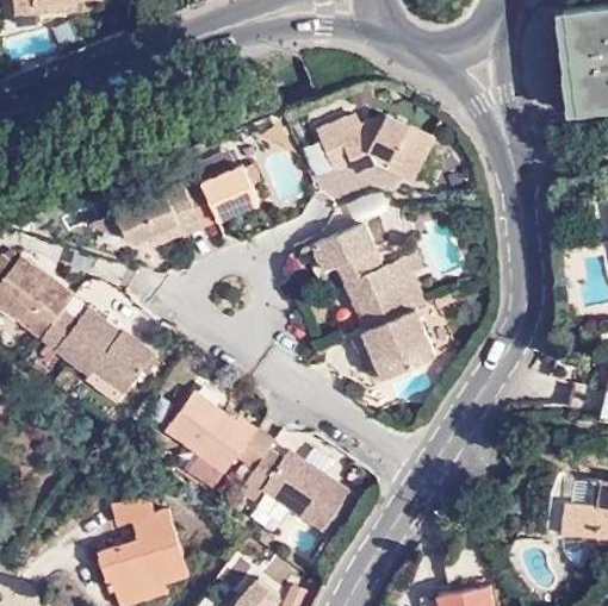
[(32,7),(78,4),(104,1),(103,0),(11,0),(13,16),(32,13),(32,7)]
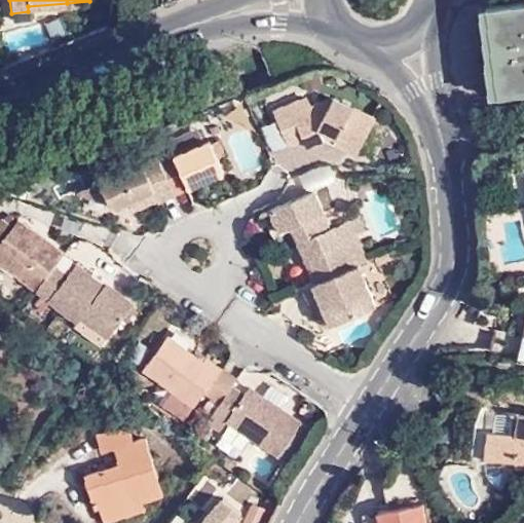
[(68,9),(67,3),(28,6),(28,11),(68,9)]
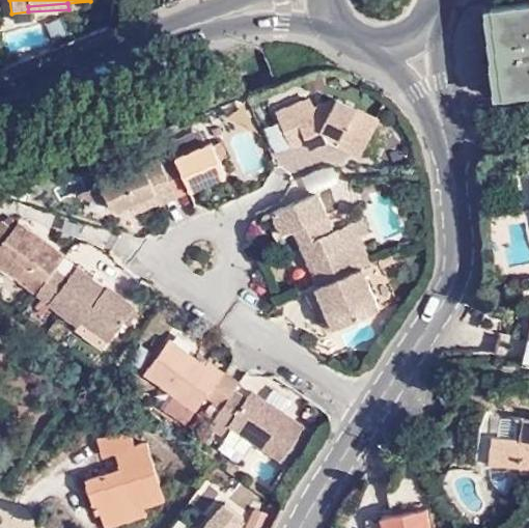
[(528,4),(490,9),(500,100),(528,95),(528,4)]
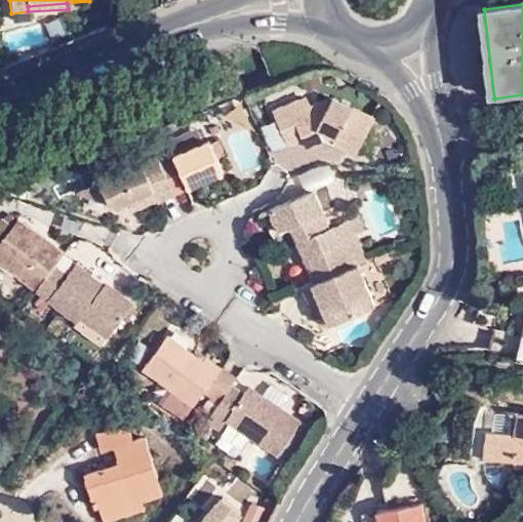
[(487,99),(494,98),(484,9),(477,11),(487,99)]
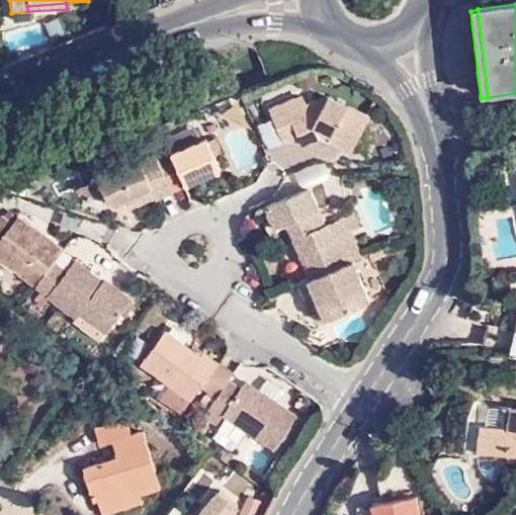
[(332,138),(330,143),(342,150),(360,116),(328,99),(306,108),(303,98),(268,112),(281,145),(296,138),(301,148),(318,141),(313,127),(332,138)]
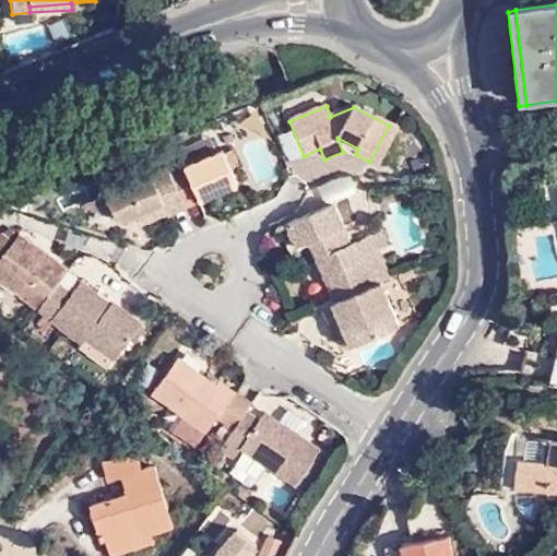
[(177,152),(185,168),(216,154),(209,138),(177,152)]
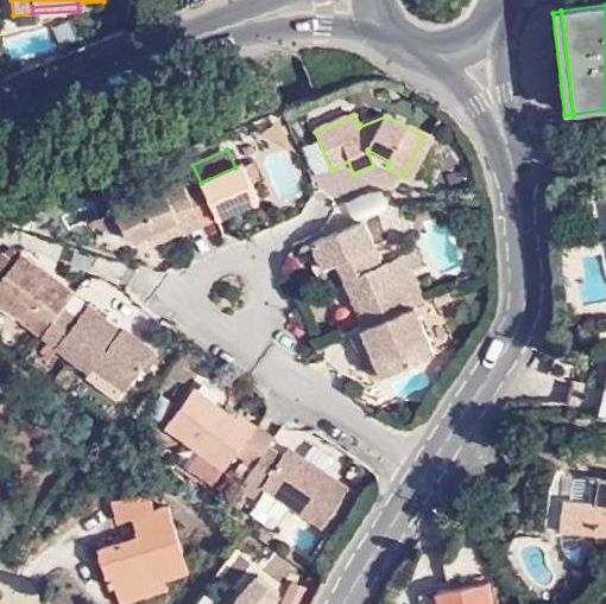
[(385,172),(387,167),(390,161),(367,150),(373,165),(385,172)]
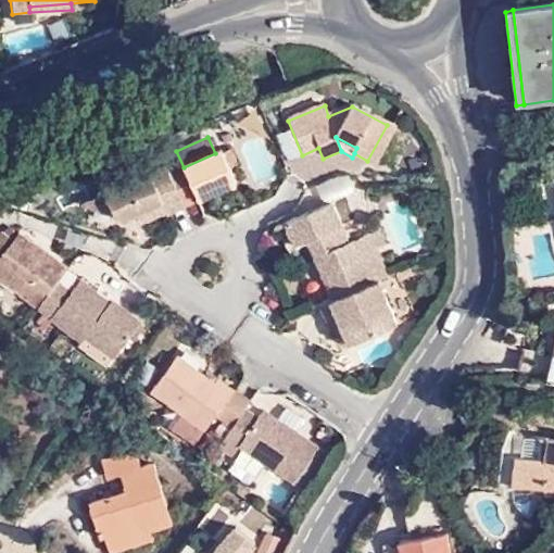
[(184,167),(168,173),(184,210),(236,187),(229,171),(223,154),(221,151),(215,153),(184,167)]
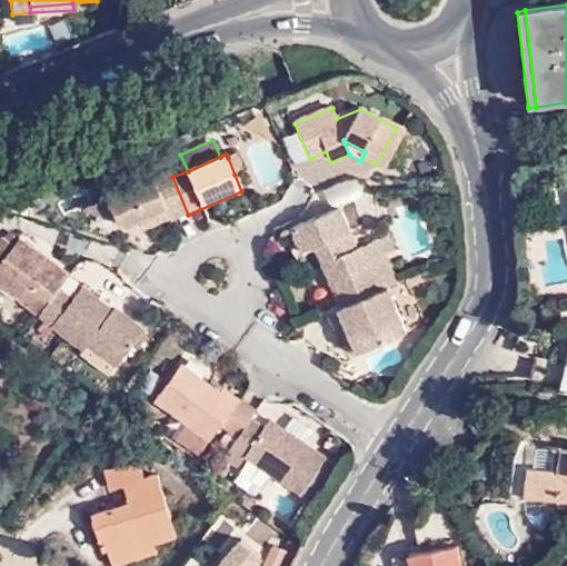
[(228,158),(235,175),(242,171),(235,155),(228,158)]
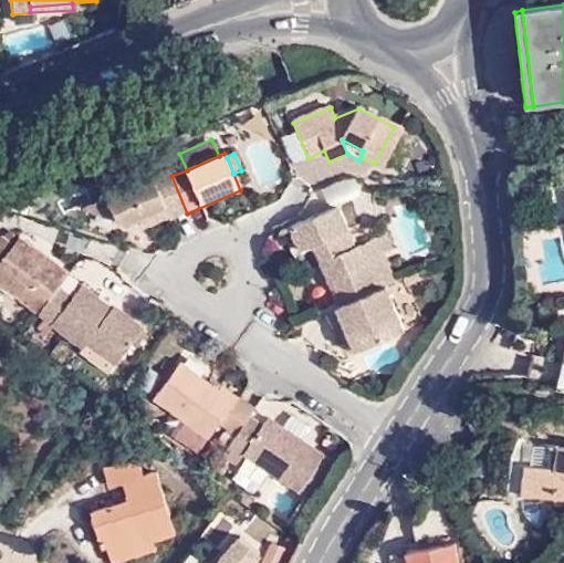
[(563,157),(549,160),(563,181),(563,157)]
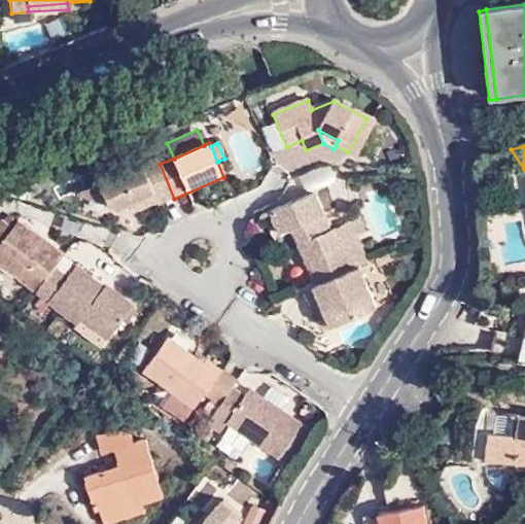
[(160,164),(158,159),(99,183),(108,206),(119,210),(130,206),(155,195),(159,204),(160,205),(174,199),(160,164)]
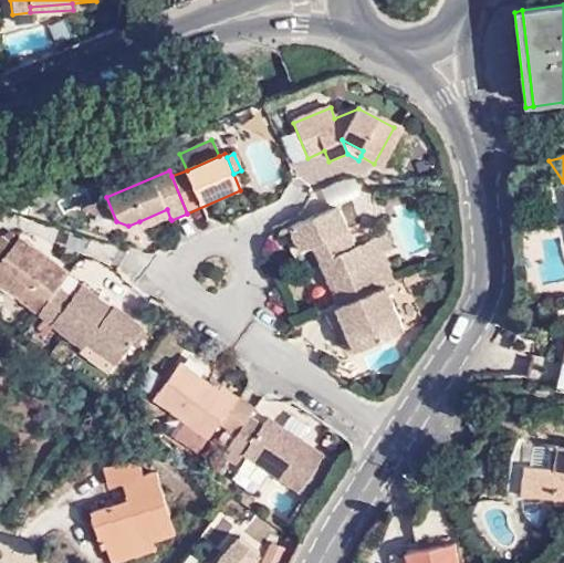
[(116,221),(106,197),(81,208),(82,209),(116,221)]
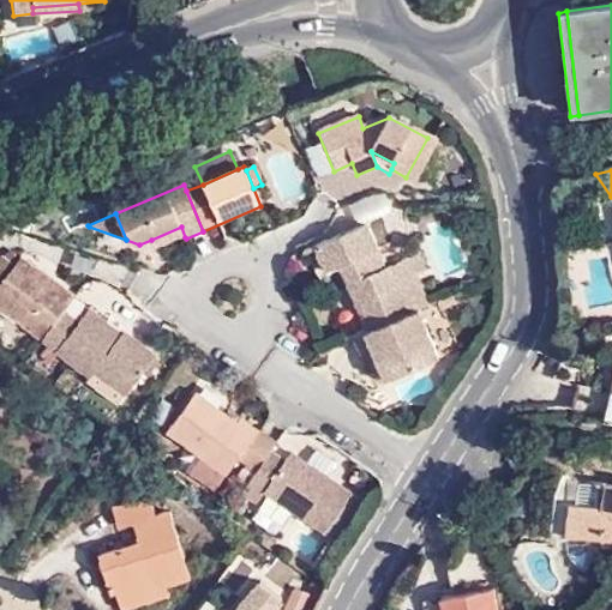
[(418,312),(426,308),(408,260),(384,271),(365,225),(315,248),(327,273),(339,269),(367,333),(418,312)]
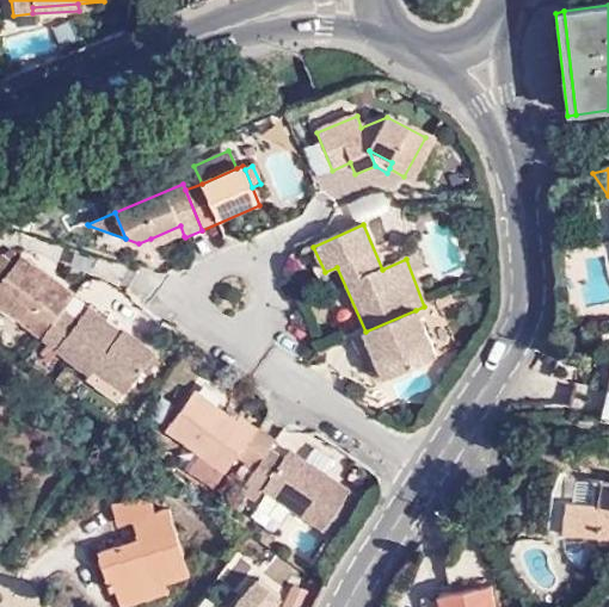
[(155,248),(184,236),(180,225),(151,239),(155,248)]
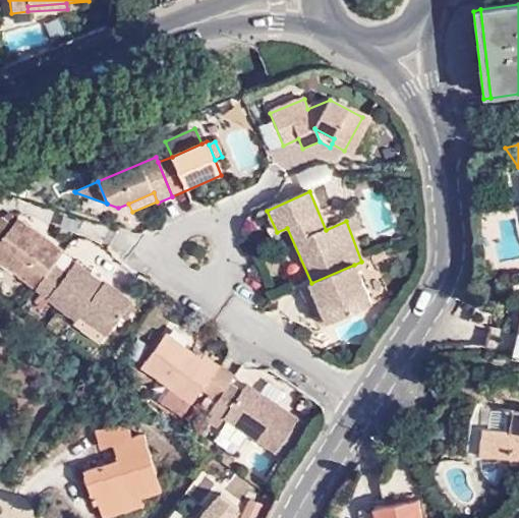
[(0,264),(35,289),(52,266),(61,251),(17,219),(11,227),(1,219),(0,219),(0,264)]
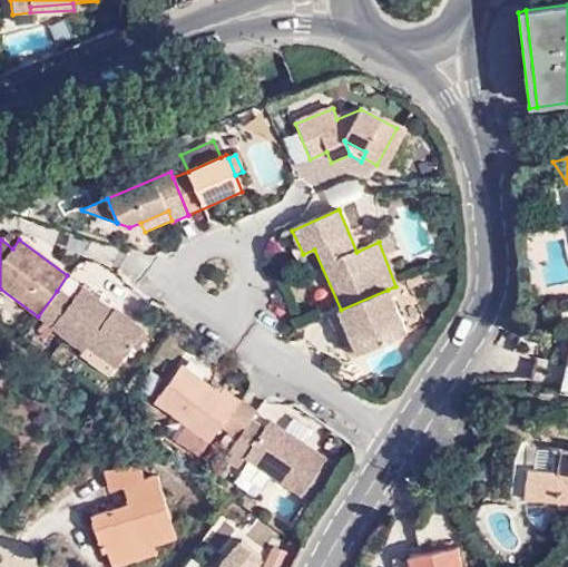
[(38,316),(38,318),(85,353),(88,349),(116,370),(144,333),(114,310),(113,312),(81,289),(71,302),(57,291),(38,316)]
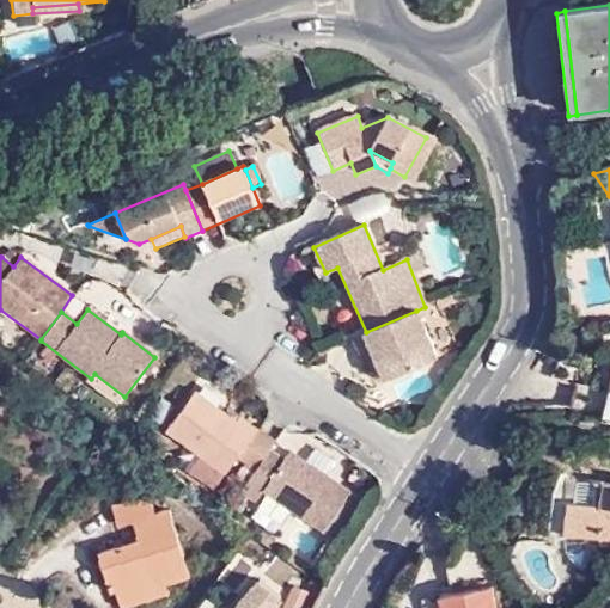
[(366,332),(352,337),(360,357),(365,355),(370,352),(382,381),(437,358),(416,311),(366,332)]
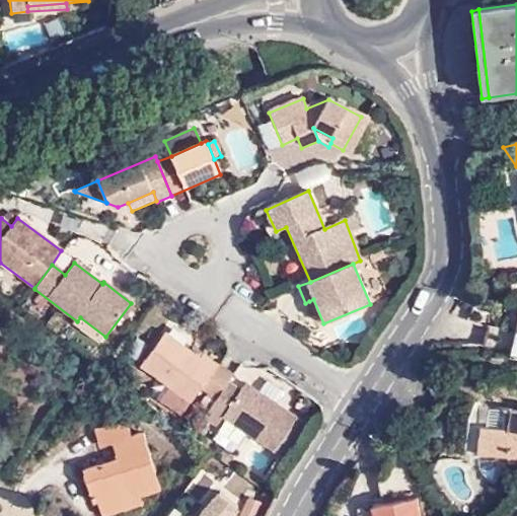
[(313,299),(309,301),(319,324),(323,323),(313,299)]
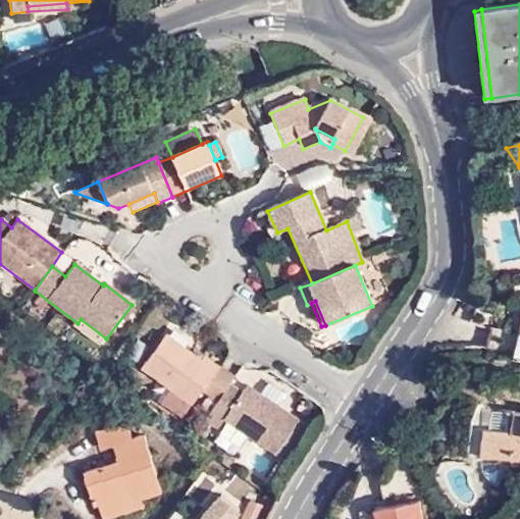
[(216,403),(228,385),(234,377),(219,368),(216,372),(201,361),(166,335),(141,369),(166,388),(183,401),(191,406),(202,393),(216,403)]
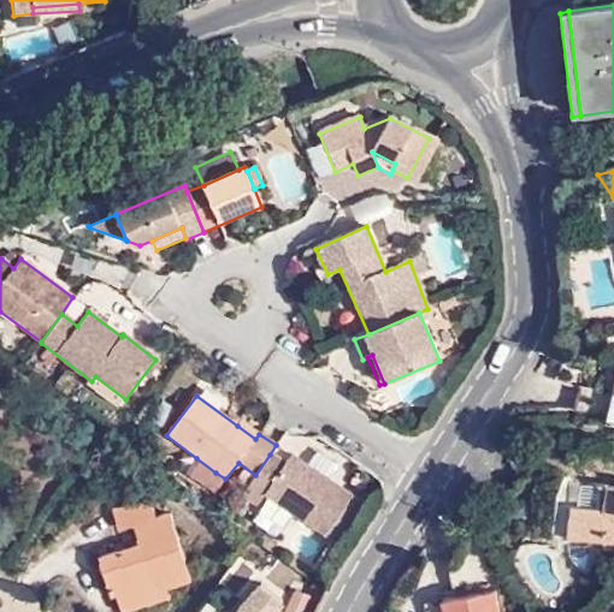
[(613,397),(610,397),(603,422),(613,425),(613,397)]
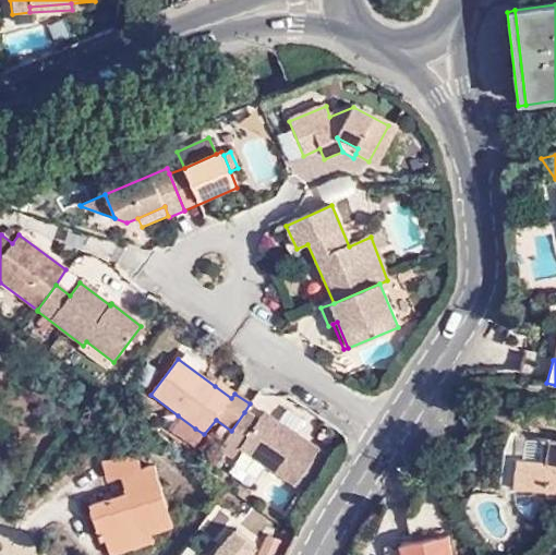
[(231,398),(234,394),(218,381),(215,386),(231,398)]
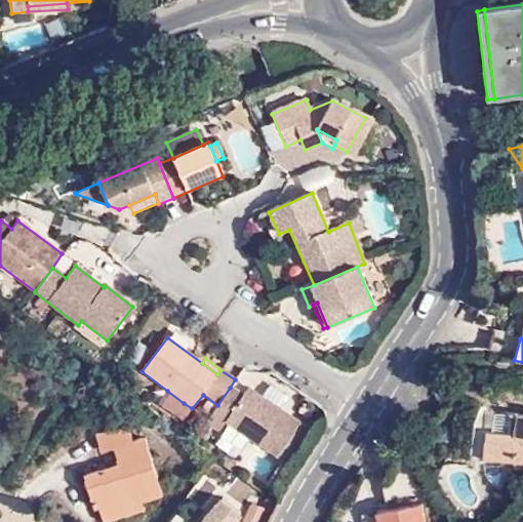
[(217,405),(211,413),(276,458),(299,425),(247,389),(242,396),(230,388),(217,405)]
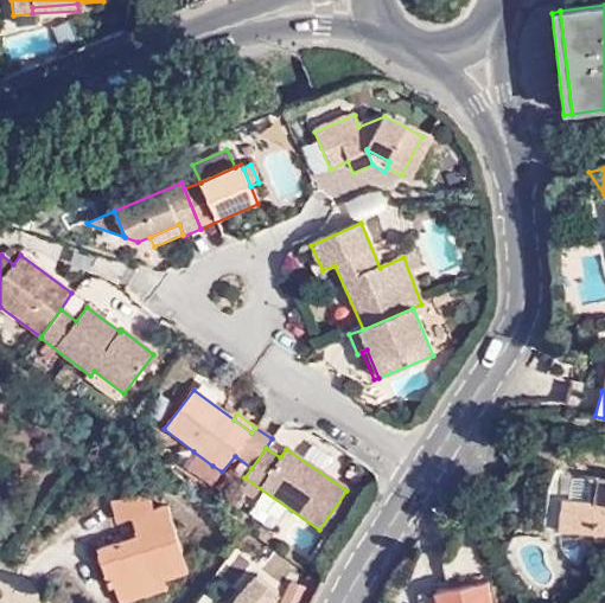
[(201,481),(212,466),(193,451),(182,468),(201,481)]
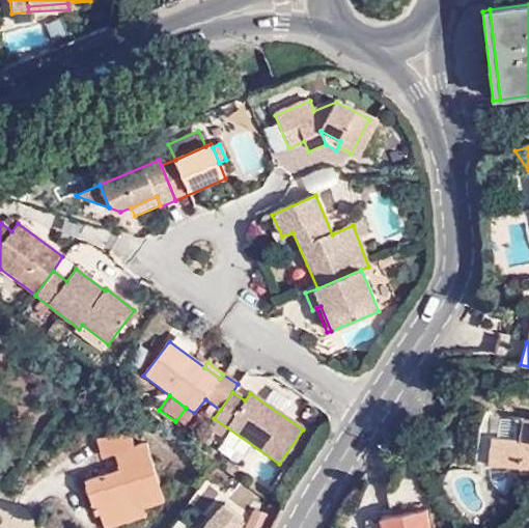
[(518,443),(521,419),(510,417),(507,441),(518,443)]
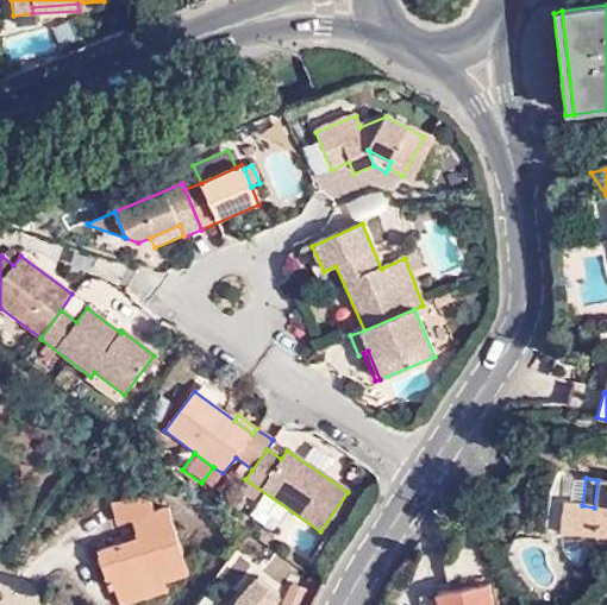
[(606,480),(598,480),(594,508),(582,505),(561,503),(557,535),(561,535),(588,540),(588,543),(593,544),(606,546),(606,480)]
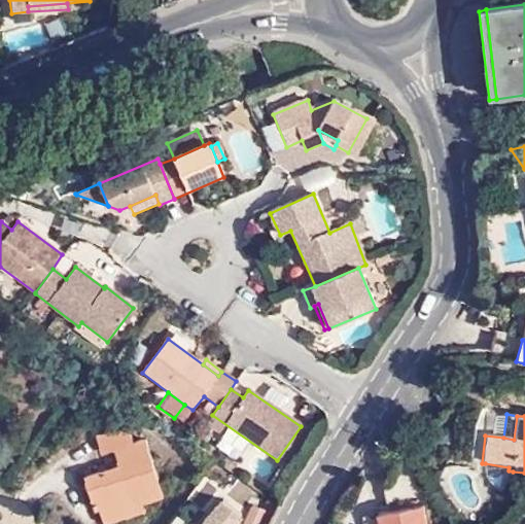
[(101,518),(141,505),(162,499),(144,441),(133,445),(128,428),(96,439),(101,456),(114,452),(118,467),(83,478),(94,511),(99,510),(101,518)]
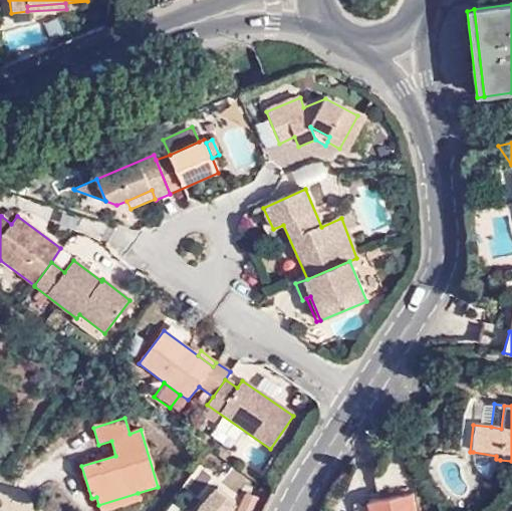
[(488,481),(500,460),(496,459),(496,456),(473,452),(472,456),(473,459),(474,462),(476,468),(477,471),(483,477),(488,481)]
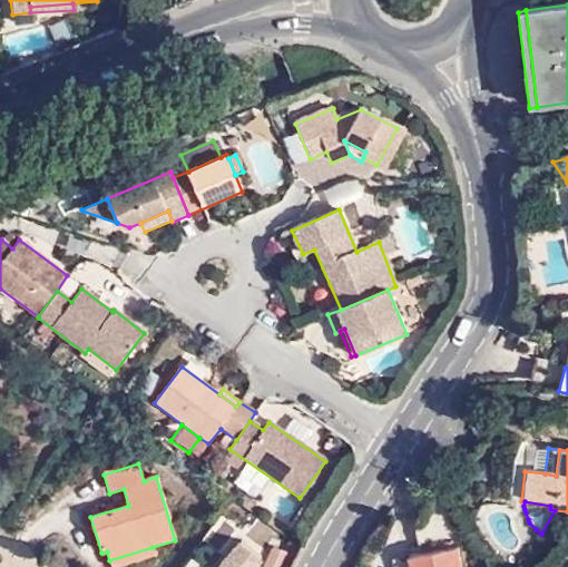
[(241,543),(219,566),(256,566),(262,560),(241,543)]
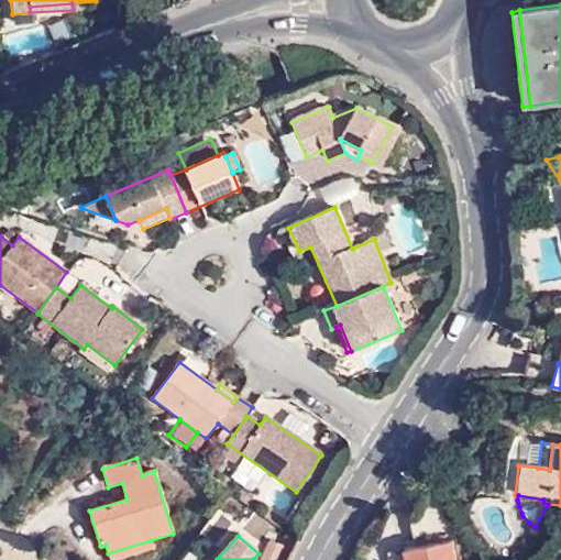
[(153,549),(151,540),(108,553),(109,559),(118,559),(153,549)]
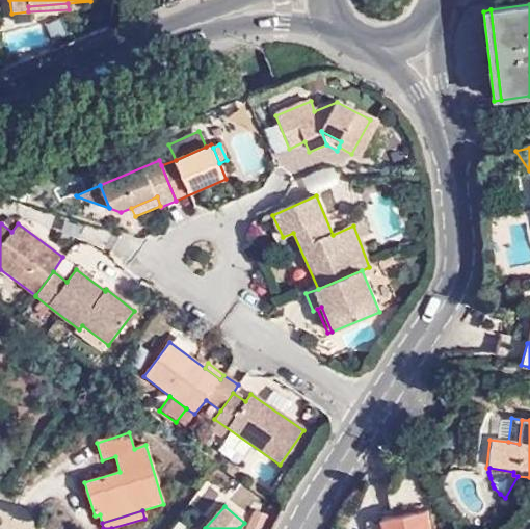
[(427,528),(425,513),(378,521),(379,528),(427,528)]
